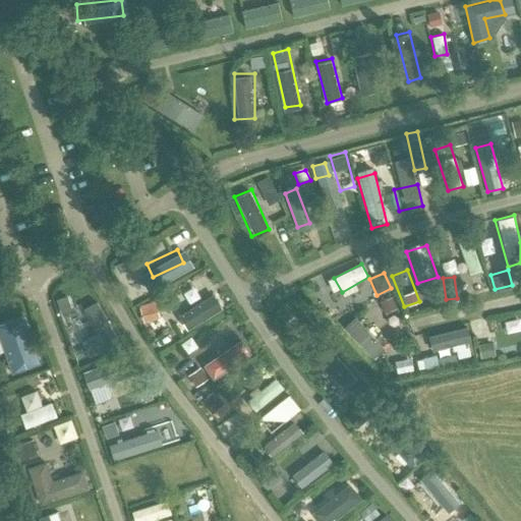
[(432,282),(417,287),(424,305),(440,301),(432,282)]
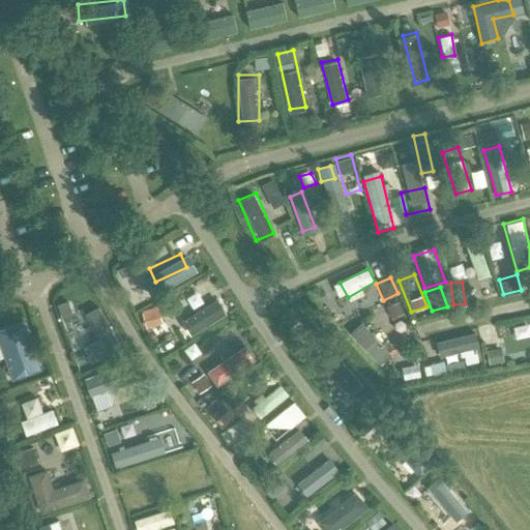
[(217,296),(180,317),(190,335),(227,314),(217,296)]
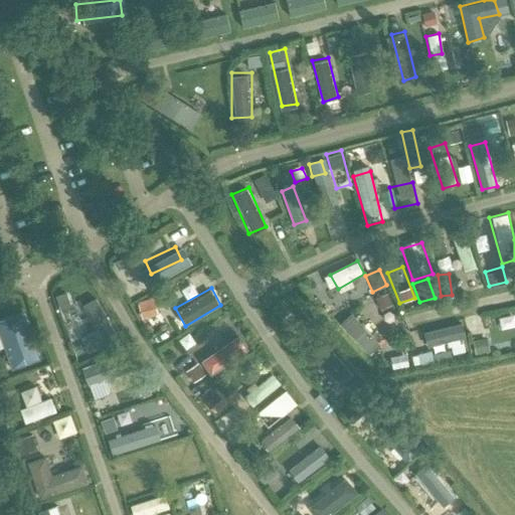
[(388,292),(375,297),(380,309),(393,304),(388,292)]
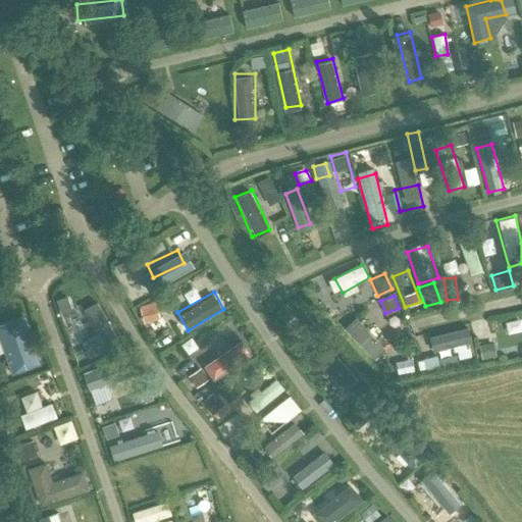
[(97,300),(84,308),(97,331),(83,340),(91,355),(119,340),(97,300)]
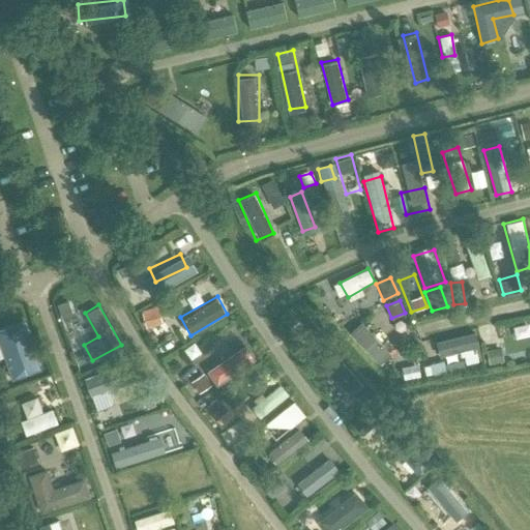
[(24,319),(0,328),(0,344),(12,378),(42,367),(24,319)]
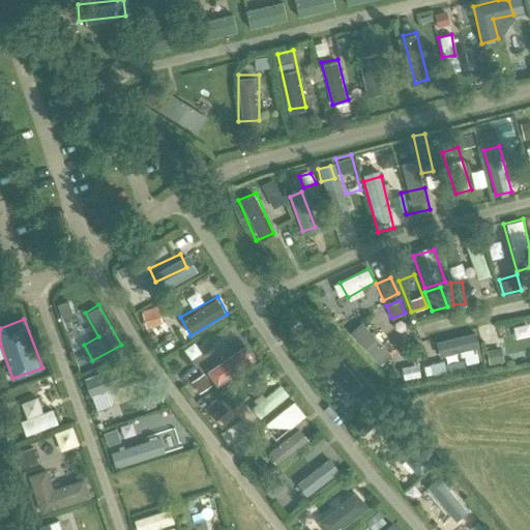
[(387,349),(361,322),(349,332),(376,360),(387,349)]
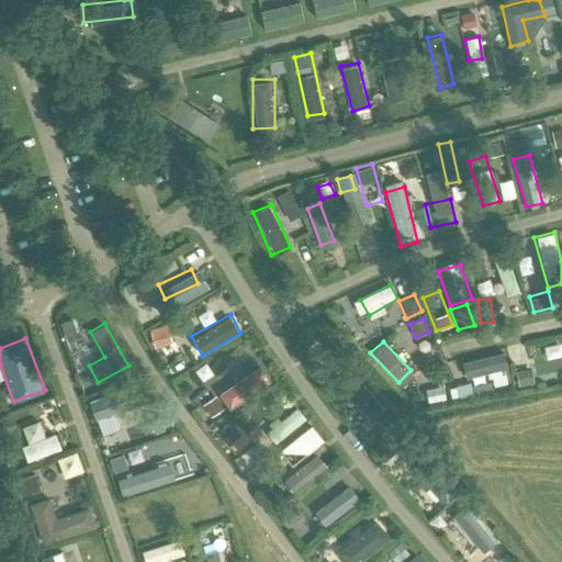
[(503,351),(463,359),(468,377),(508,368),(503,351)]
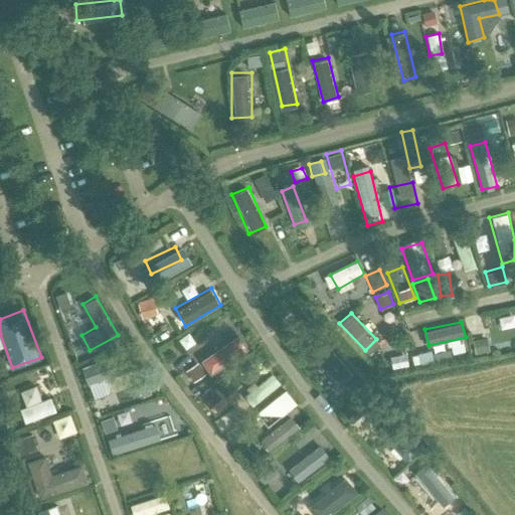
[(421,338),(407,345),(416,364),(431,357),(421,338)]
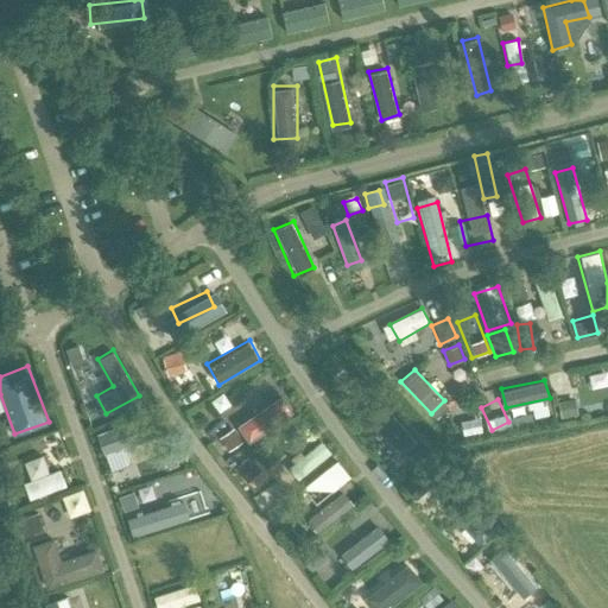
[(476,409),(458,412),(463,431),(481,428),(476,409)]
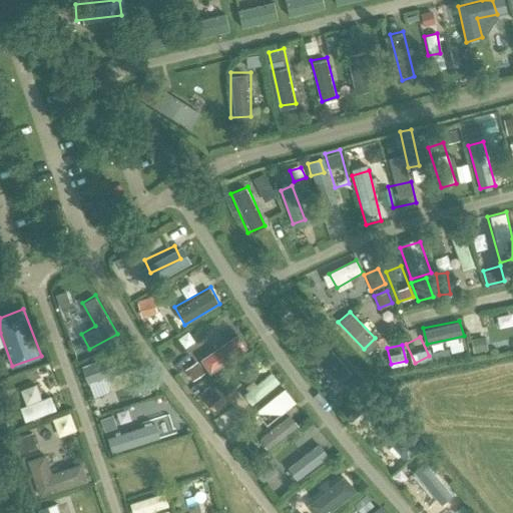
[(221,346),(181,369),(189,383),(229,360),(221,346)]
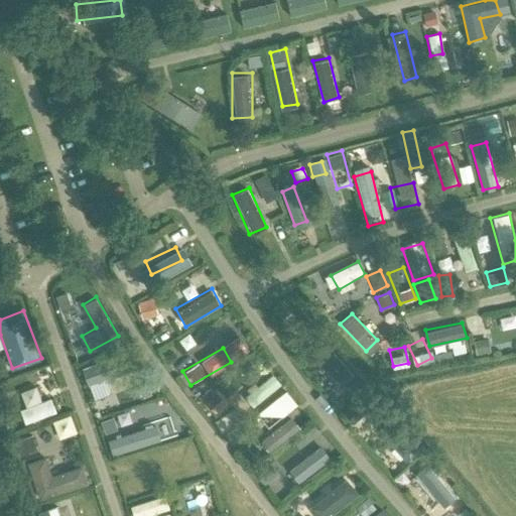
[(248,405),(275,383),(268,373),(240,395),(248,405)]
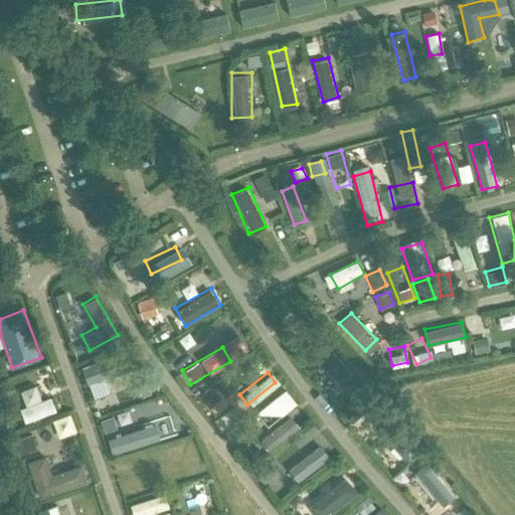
[(222,395),(212,384),(197,398),(207,408),(222,395)]
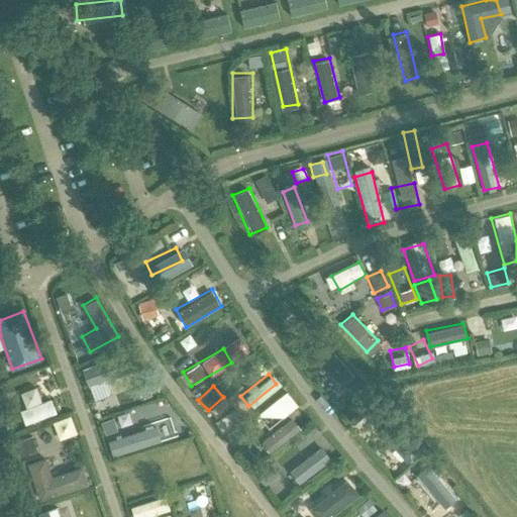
[(56,396),(26,402),(30,416),(59,409),(56,396)]
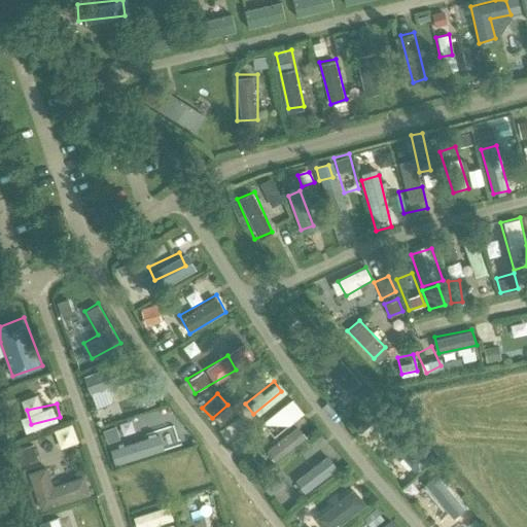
[(172,409),(144,420),(160,453),(185,441),(172,409)]
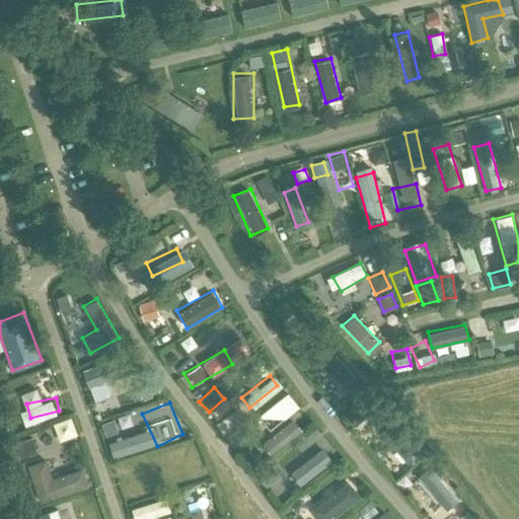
[(219,425),(239,416),(235,406),(215,416),(219,425)]
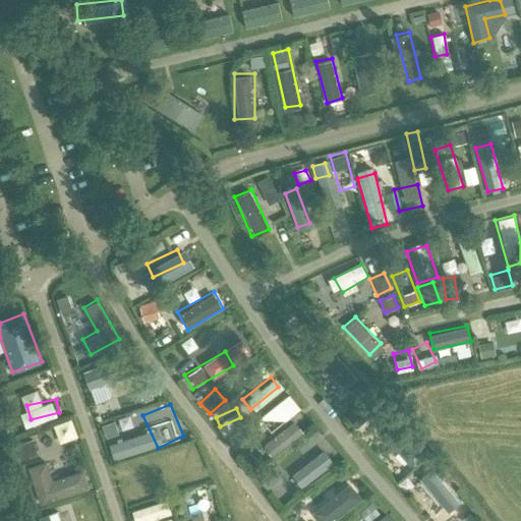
[(65,433),(74,430),(69,413),(31,424),(36,441),(42,439),(47,456),(70,449),(65,433)]
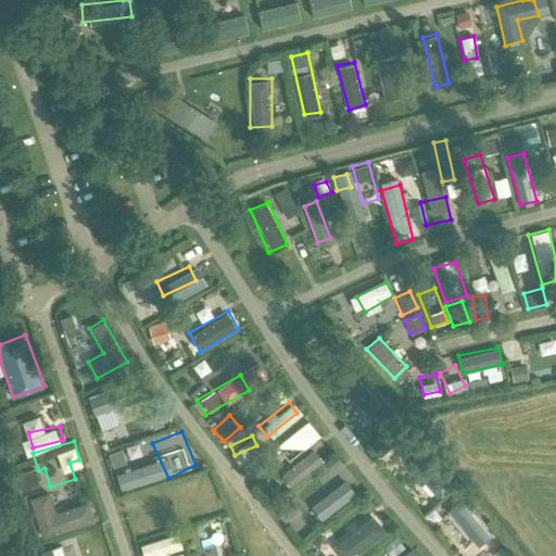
[(295,494),(339,458),(324,441),(281,476),(295,494)]
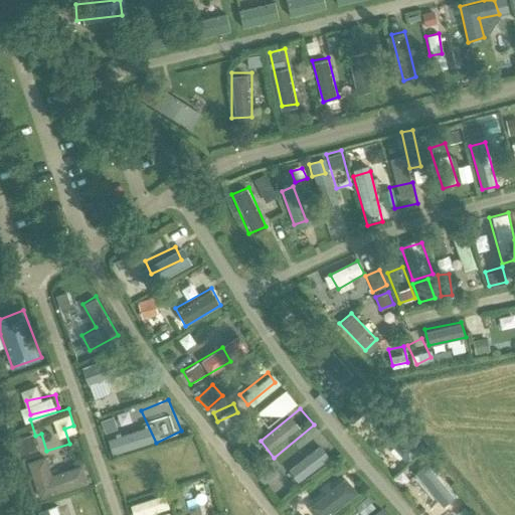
[(104,416),(110,440),(127,435),(121,411),(104,416)]
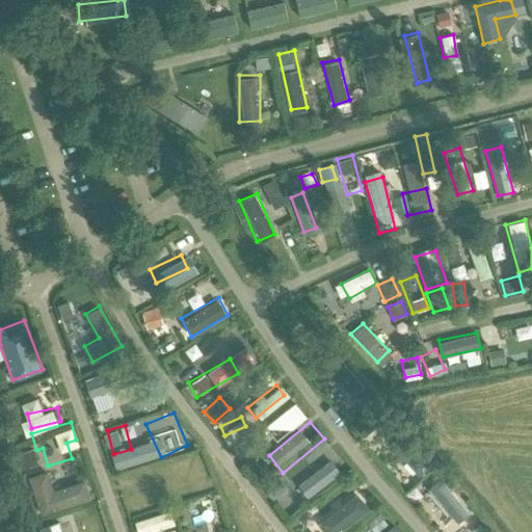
[(47,470),(28,476),(41,514),(90,497),(84,479),(53,488),(47,470)]
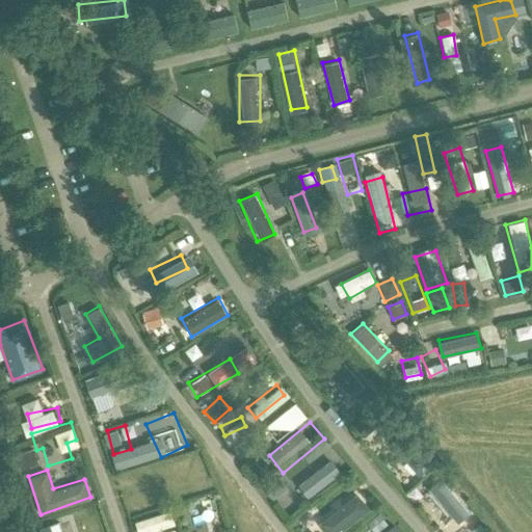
[(430,523),(442,515),(449,528),(462,520),(442,486),(427,496),(432,505),(422,510),(430,523)]
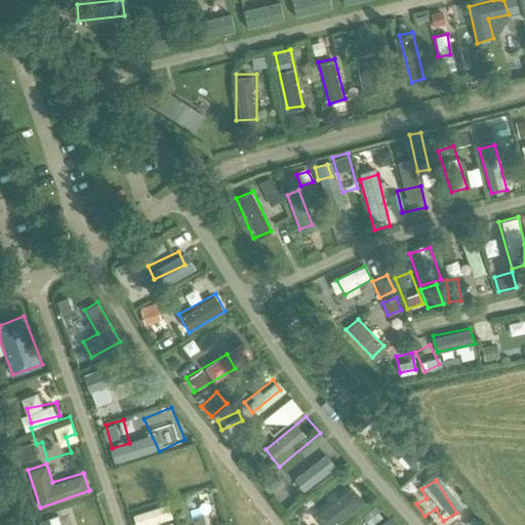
[(354,482),(314,514),(322,524),(335,524),(367,497),(354,482)]
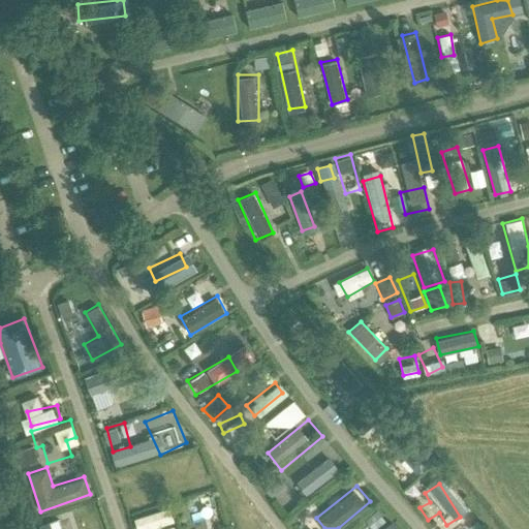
[(169,507),(134,519),(136,528),(158,528),(175,524),(169,507)]
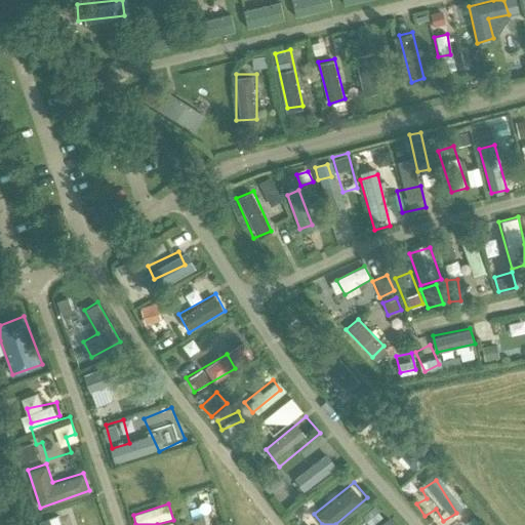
[(104,524),(101,513),(67,523),(68,524),(104,524)]
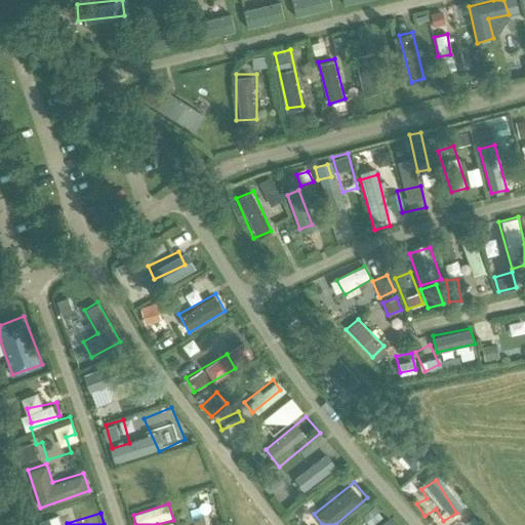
[(395,524),(388,515),(374,524),(395,524)]
